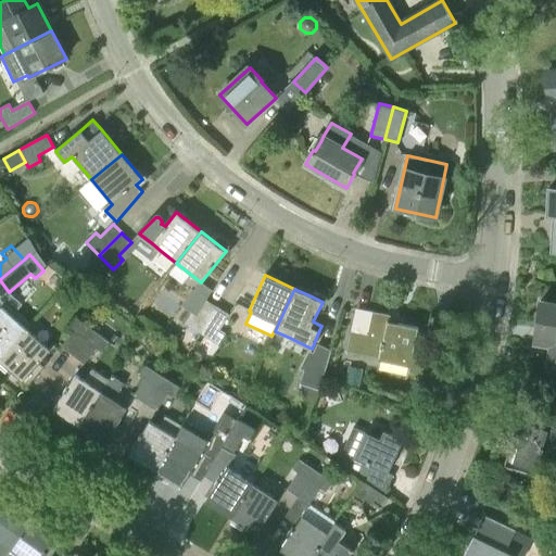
[(185,323),(201,332),(217,306),(205,300),(197,314),(191,312),(185,323)]
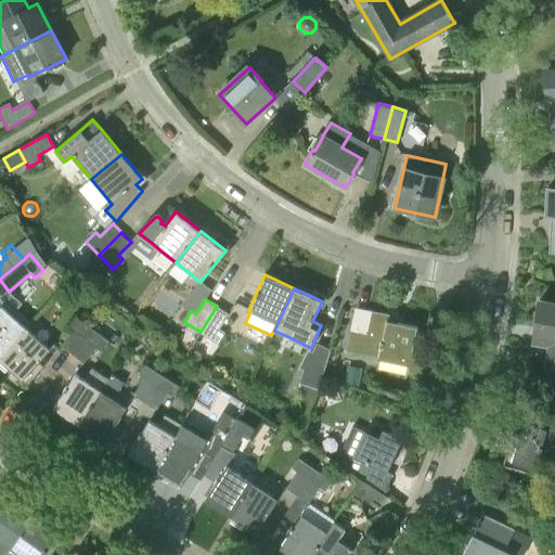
[(554,302),(540,300),(533,344),(549,346),(545,370),(554,370),(554,302)]
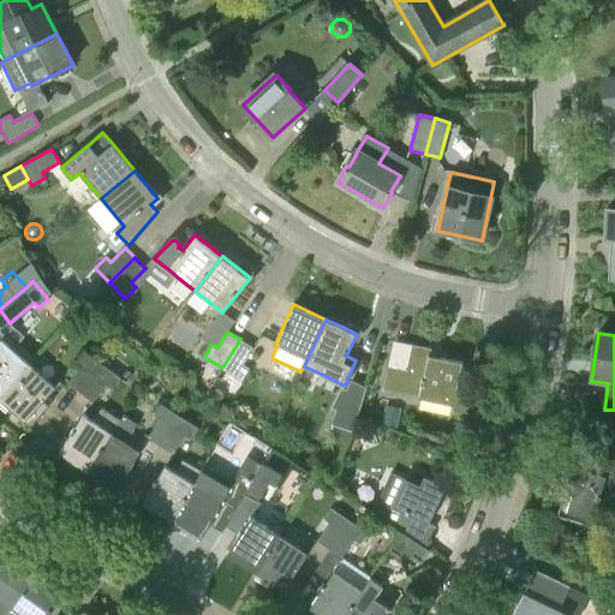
[(240,339),(222,368),(242,380),(250,368),(244,364),(254,347),(240,339)]
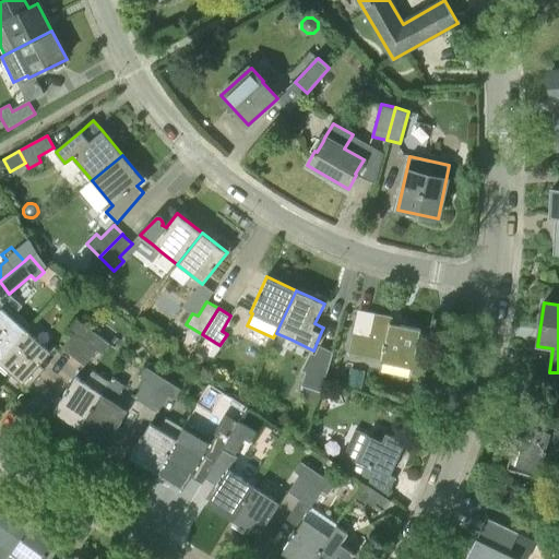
[(0,358),(26,331),(2,309),(0,310),(0,358)]
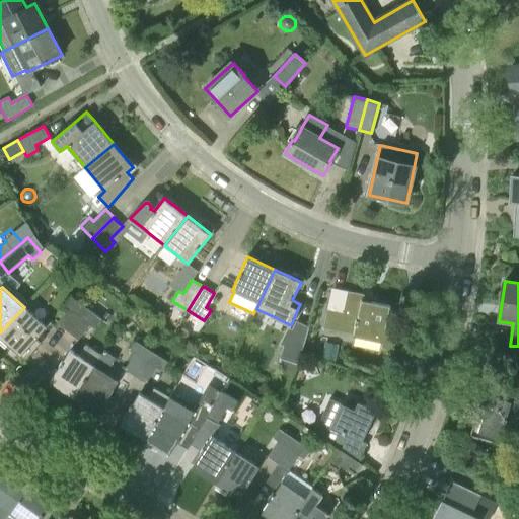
[(363,300),(364,294),(345,290),(344,296),(330,293),(323,328),(337,331),(339,320),(356,324),(354,336),(381,342),(380,347),(395,350),(399,331),(386,328),(391,306),(363,300)]
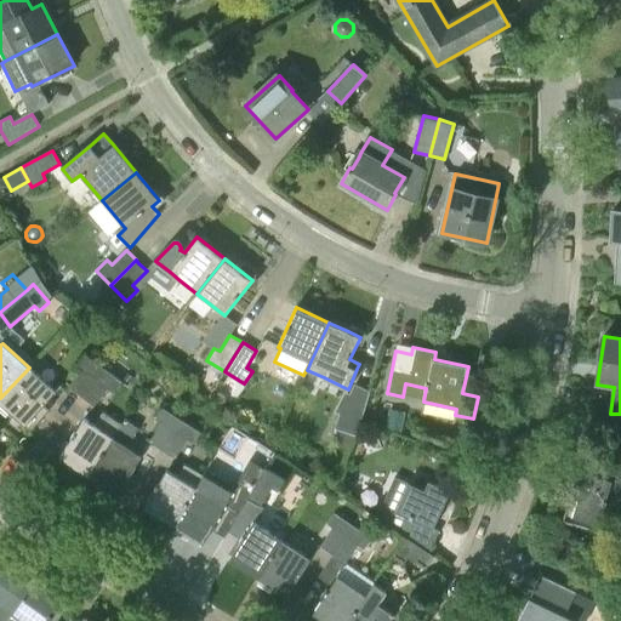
[(83,397),(104,369),(86,355),(77,368),(83,371),(70,388),(83,397)]
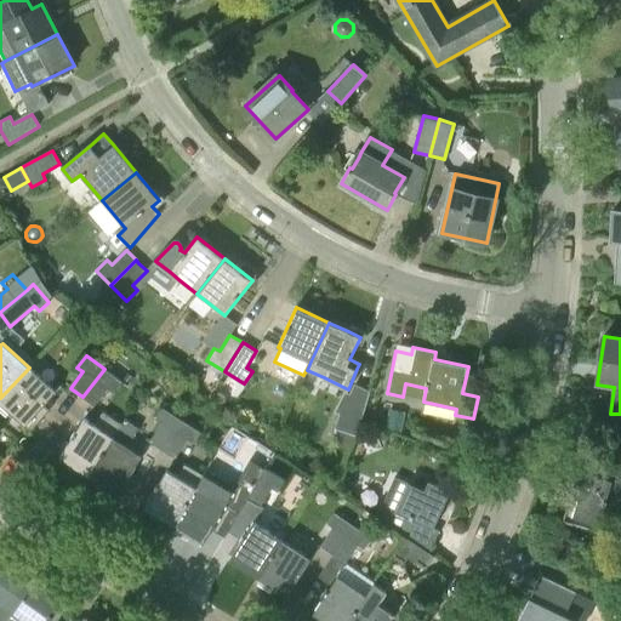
[(56,392),(29,368),(0,398),(0,403),(32,432),(50,411),(44,405),(56,392)]
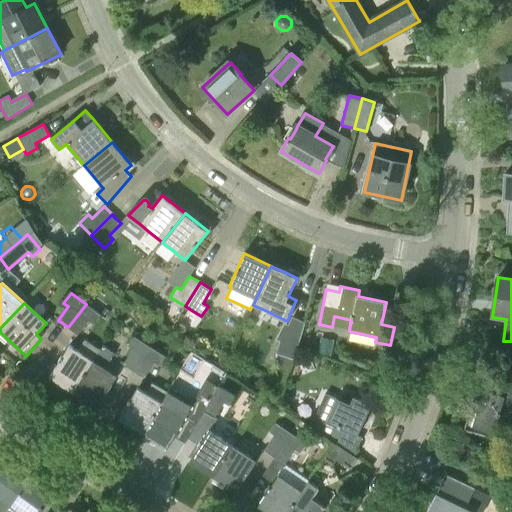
[(100,315),(86,304),(68,327),(78,335),(89,320),(94,324),(100,315)]
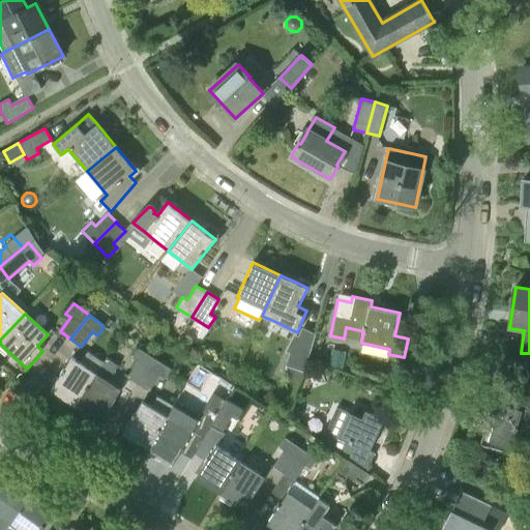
[(303,371),(315,335),(302,331),(295,354),(289,353),(285,365),(303,371)]
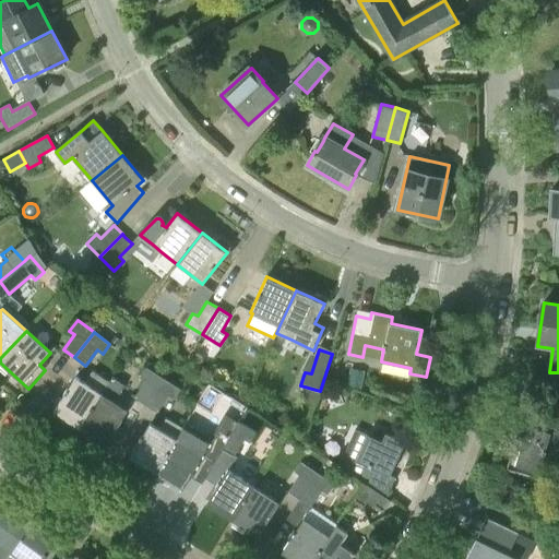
[(146,404),(163,377),(145,367),(139,377),(144,380),(134,397),(146,404)]
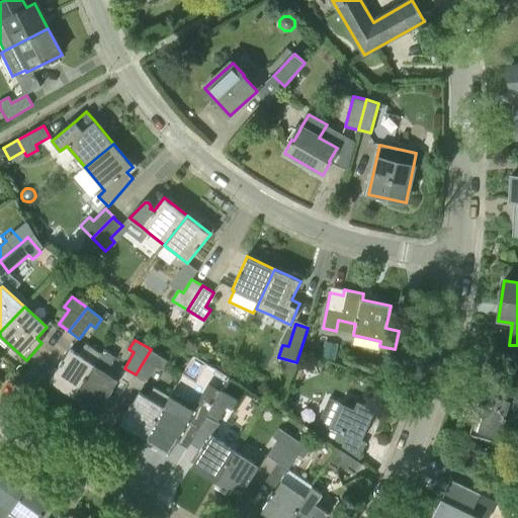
[(74,396),(101,354),(87,344),(80,355),(71,349),(51,380),(74,396)]
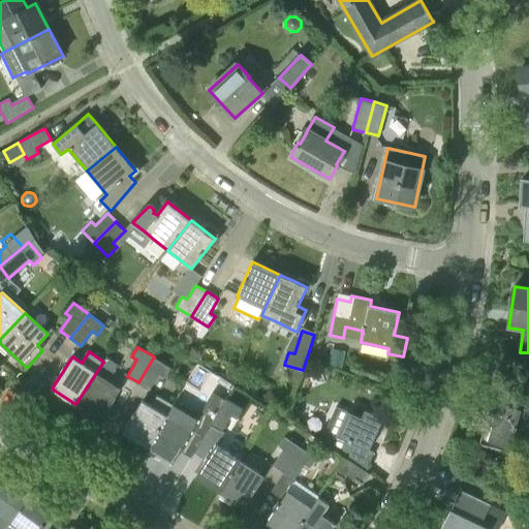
[(106,356),(103,362),(75,404),(100,421),(121,390),(107,380),(119,365),(106,356)]
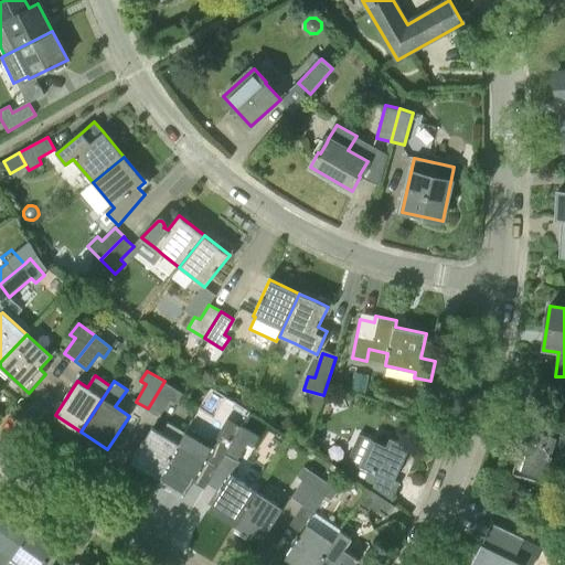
[(182,392),(164,381),(148,408),(160,416),(170,400),(176,403),(182,392)]
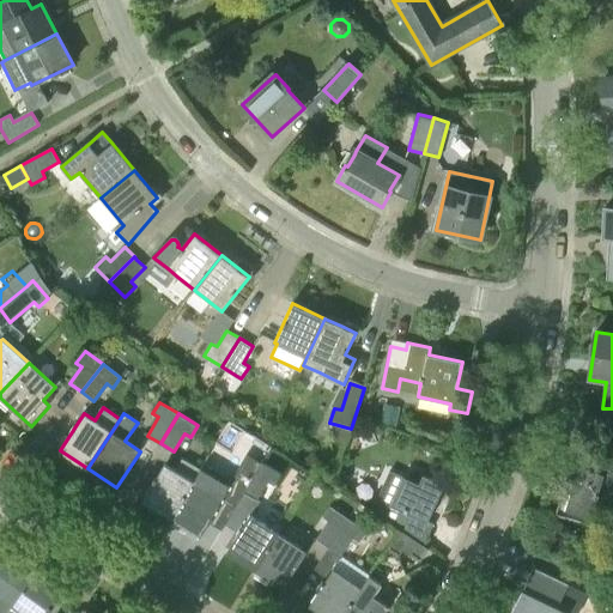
[(349,429),(335,424),(332,436),(345,439),(349,429)]
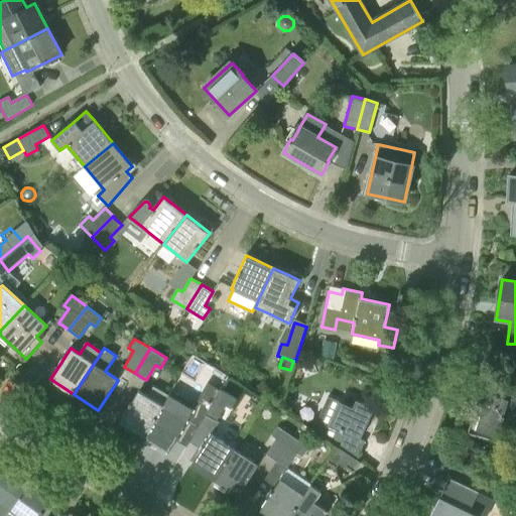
[(139,390),(120,422),(144,436),(162,404),(168,394),(153,385),(148,395),(139,390)]
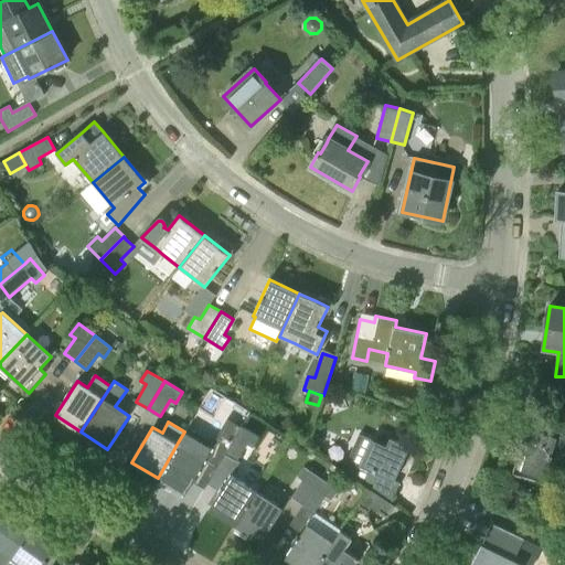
[(561,472),(564,457),(564,430),(536,422),(530,445),(522,443),(512,473),(543,483),(547,468),(561,472)]
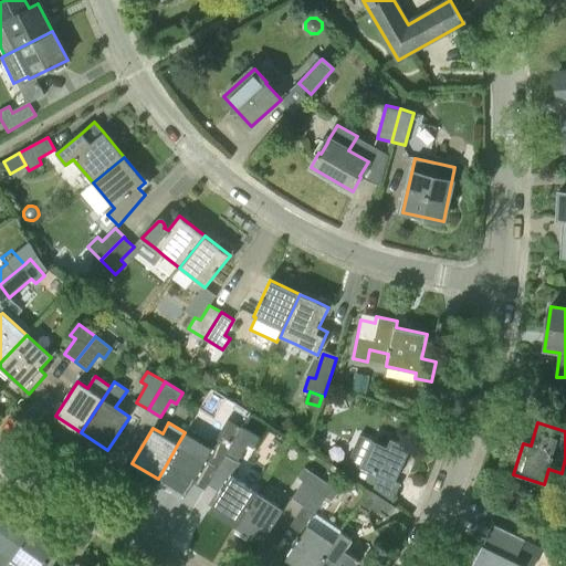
[(442,430),(431,426),(423,442),(435,448),(442,430)]
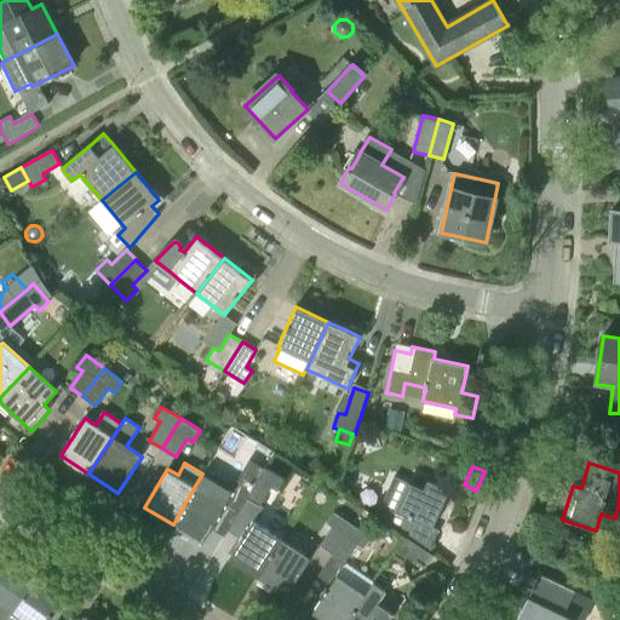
[(286,480),(267,468),(247,499),(260,506),(273,487),(279,491),(286,480)]
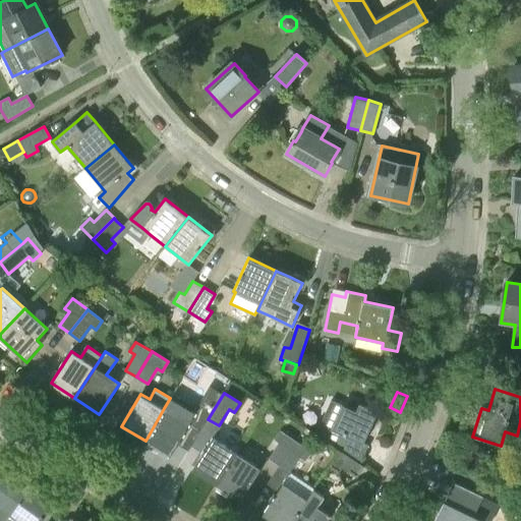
[(331,399),(321,422),(332,427),(326,442),(339,451),(360,464),(369,446),(364,443),(359,440),(363,429),(368,432),(379,411),(360,403),(357,411),(343,405),(336,402),(331,399)]
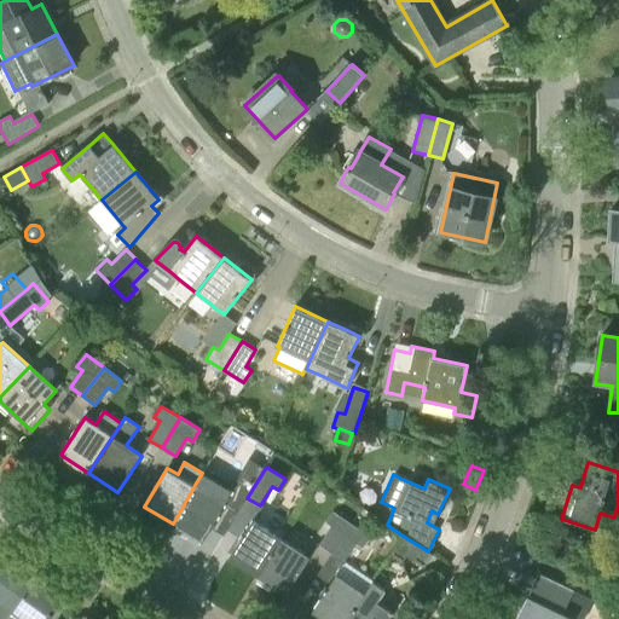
[(417,474),(414,481),(424,486),(427,479),(417,474)]
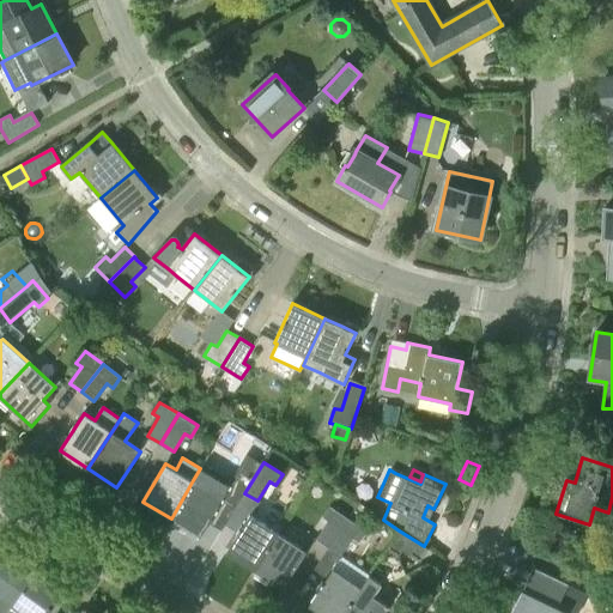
[(224,498),(193,480),(171,519),(201,536),(224,498)]
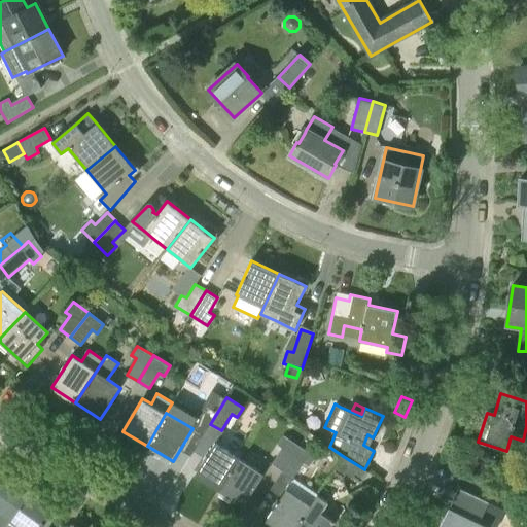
[(283,469),(299,446),(283,435),(277,444),(282,447),(272,463),(283,469)]
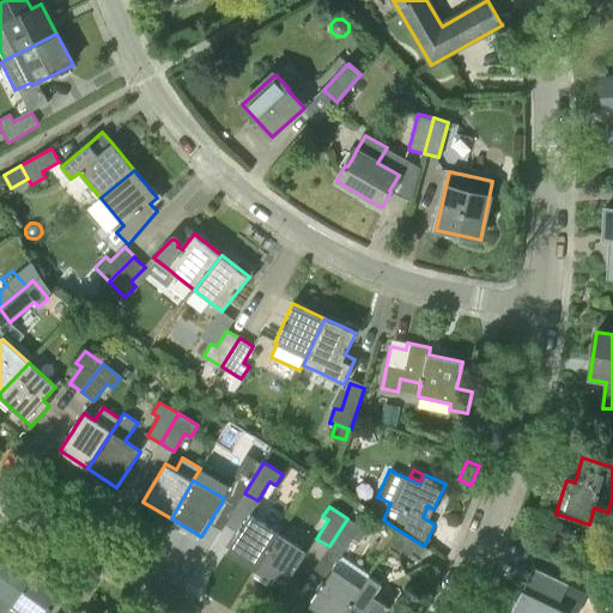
[(255,571),(279,533),(250,515),(226,552),(255,571)]
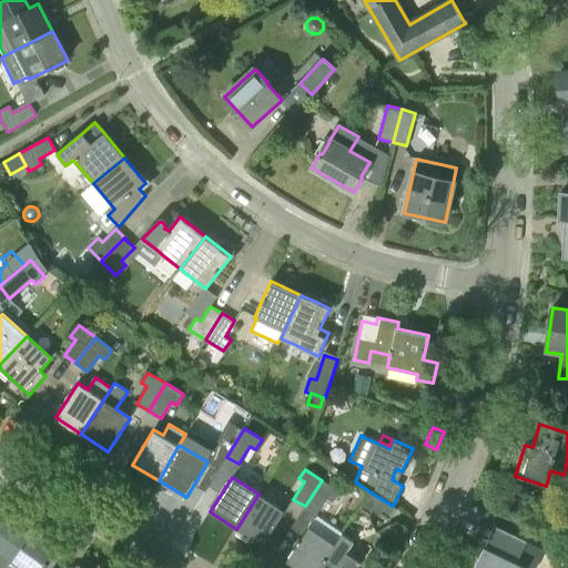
[(340,492),(322,480),(305,506),(316,514),(326,498),(333,503),(340,492)]
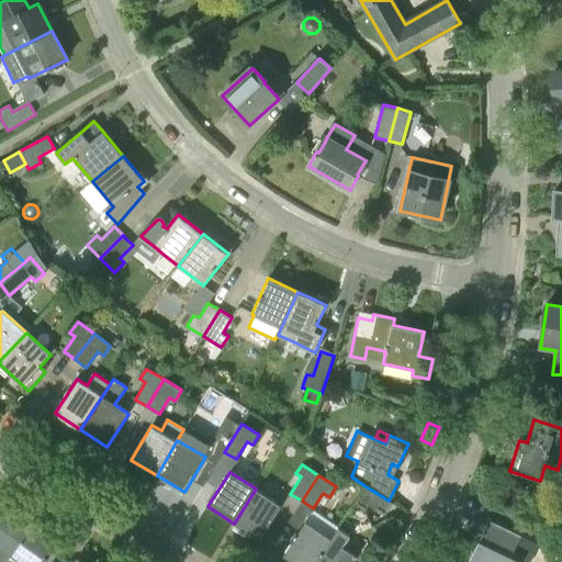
[(389,501),(366,486),(355,503),(366,510),(370,505),(385,516),(393,504),(389,501)]
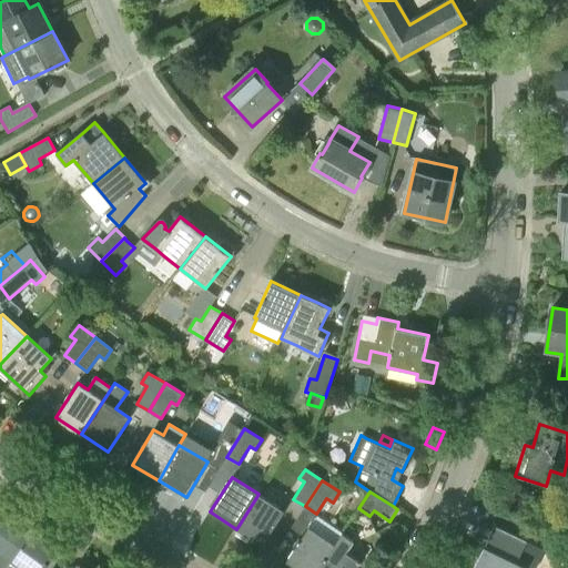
[(259,494),(236,529),(263,546),(285,510),(259,494)]
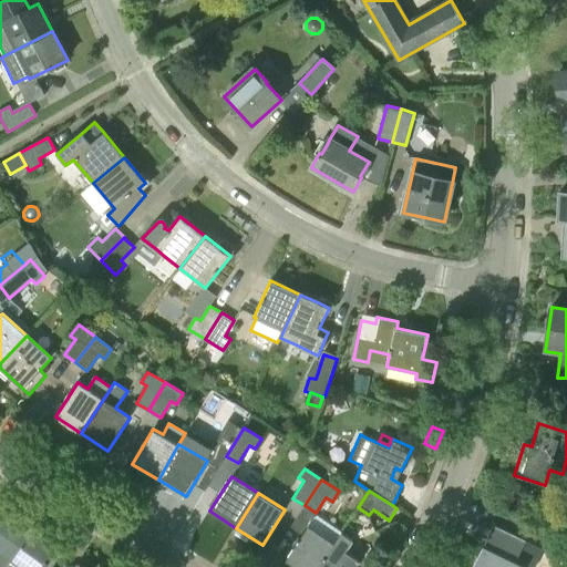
[(0,566),(4,566),(11,558),(30,531),(6,513),(0,519),(0,566)]
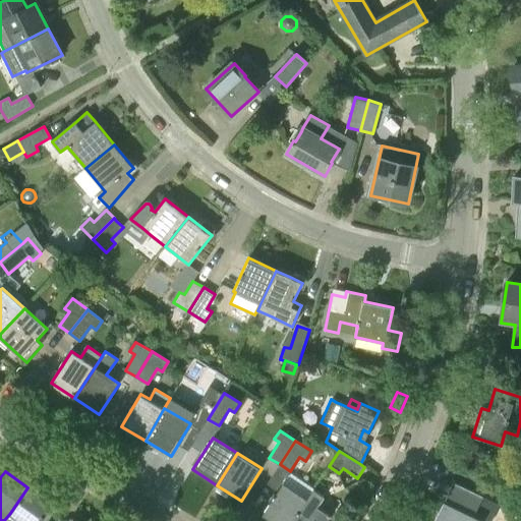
[(481,520),(482,519),(474,515),(483,497),(454,481),(439,513),(447,517),(445,520),(481,520)]
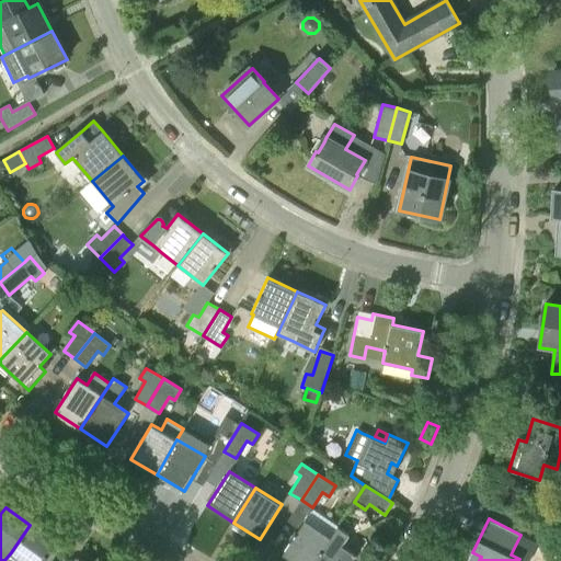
[(293,560),(313,560),(331,537),(306,521),(283,553),(293,560)]
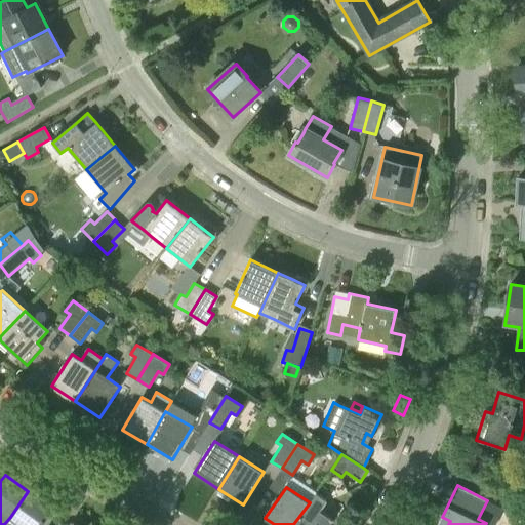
[(10,517),(21,524),(39,524),(52,508),(28,491),(10,517)]
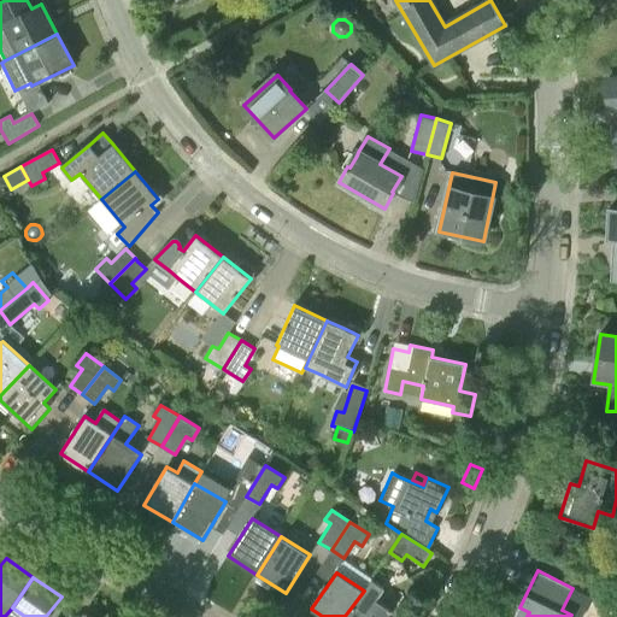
[(371,579),(364,591),(345,616),(387,616),(392,610),(376,599),(385,587),(371,579)]
